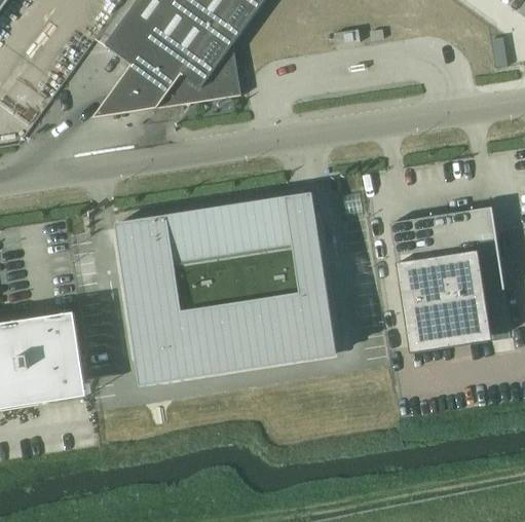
[(135,0),(104,43),(130,63),(118,80),(121,82),(121,81),(156,107),(169,89),(188,104),(190,102),(240,94),(232,43),(263,0),(135,0)]
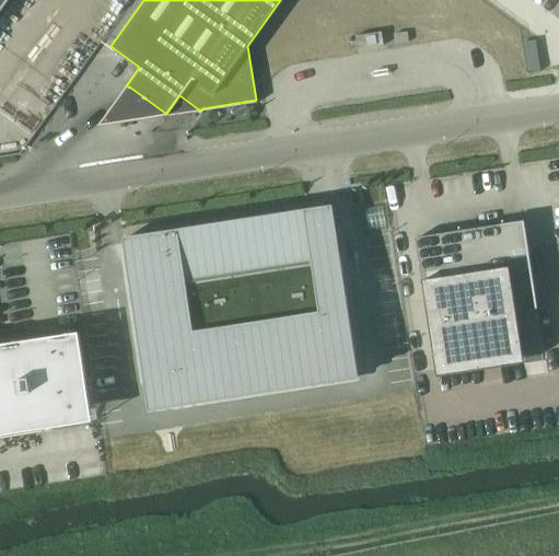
[(358,46),(382,42),(380,30),(380,29),(354,33),(356,43),(357,46),(358,46)]
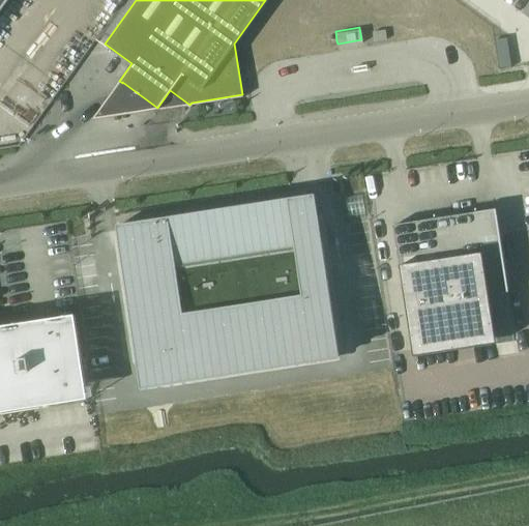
[(290,196),(115,224),(140,388),(340,357),(321,240),(297,244),(290,196)]
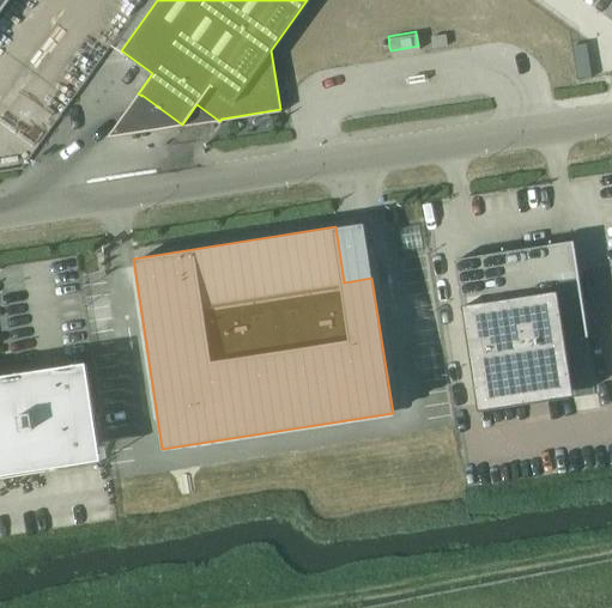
[(587,335),(573,239),(454,257),(476,401),(477,409),(573,395),(571,385),(564,339),(585,335),(587,335)]
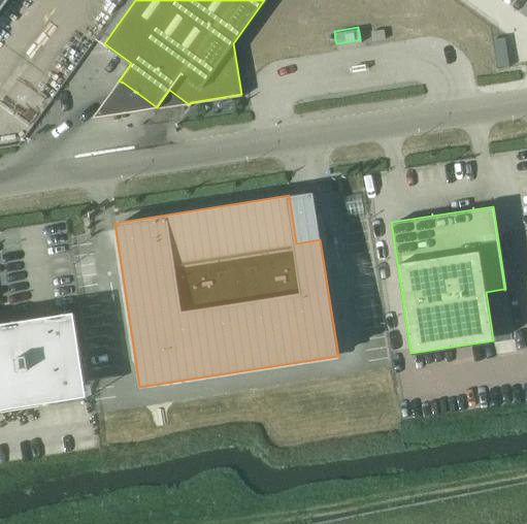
[(73,313),(0,324),(0,393),(84,381),(73,313)]
